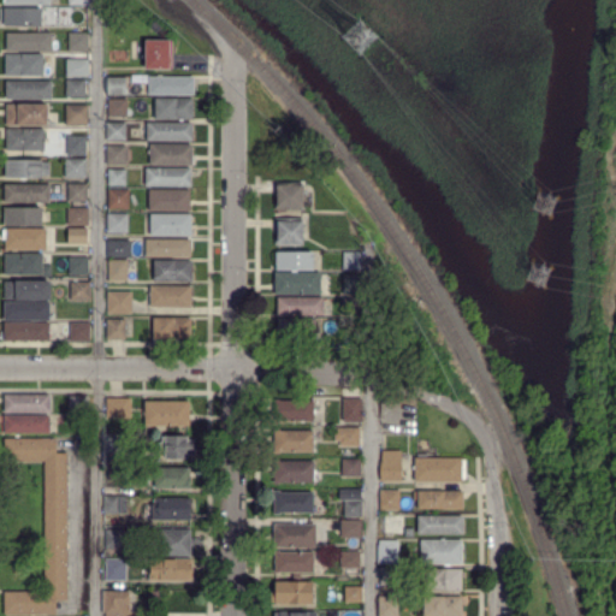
[(5,24),(5,11),(39,11),(39,24),(5,24)]
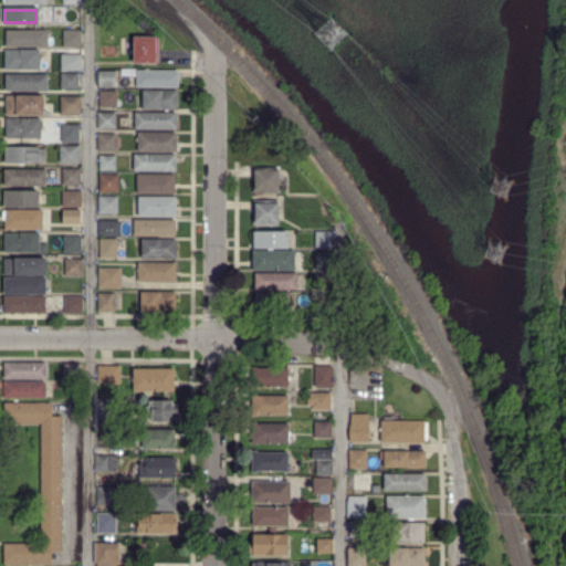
[(144,30),(138,24),(143,20),(147,25),(144,30)]
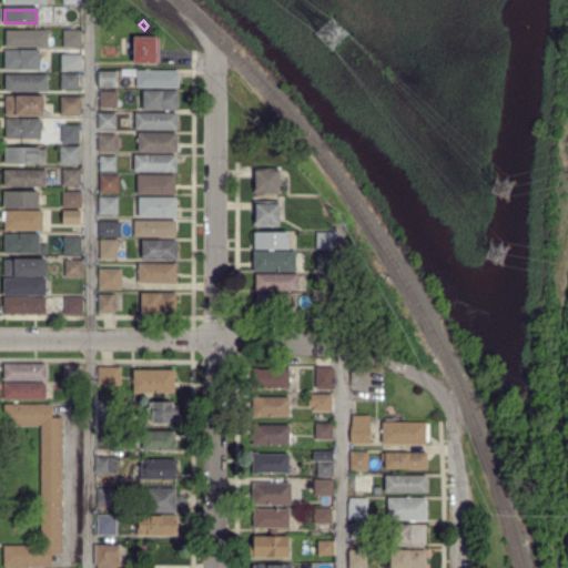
[(80,48),(63,47),(63,31),(80,31),(80,48)]
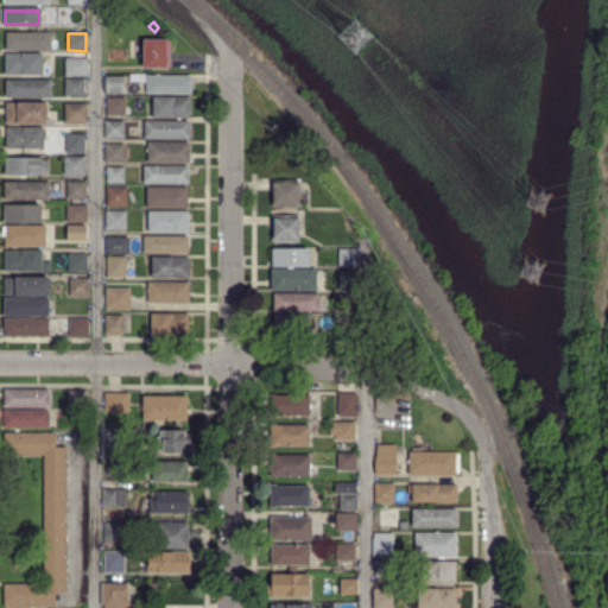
[(6,50),(6,35),(50,35),(50,50),(6,50)]
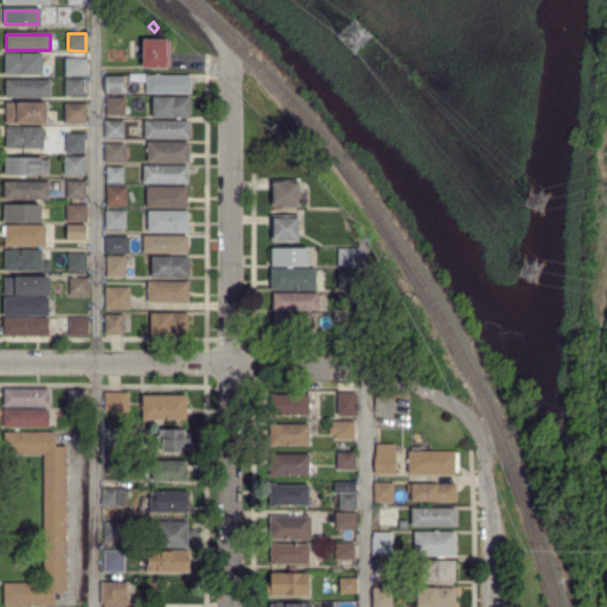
[(170,68),(166,68),(144,68),(142,40),(167,40),(170,40),(170,68)]
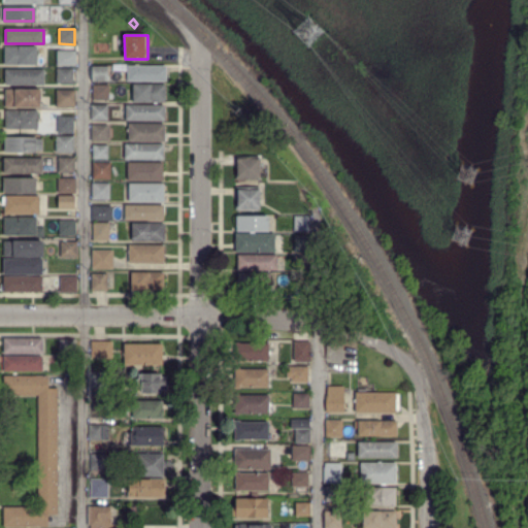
[(122,47),(112,47),(112,36),(122,36),(122,47)]
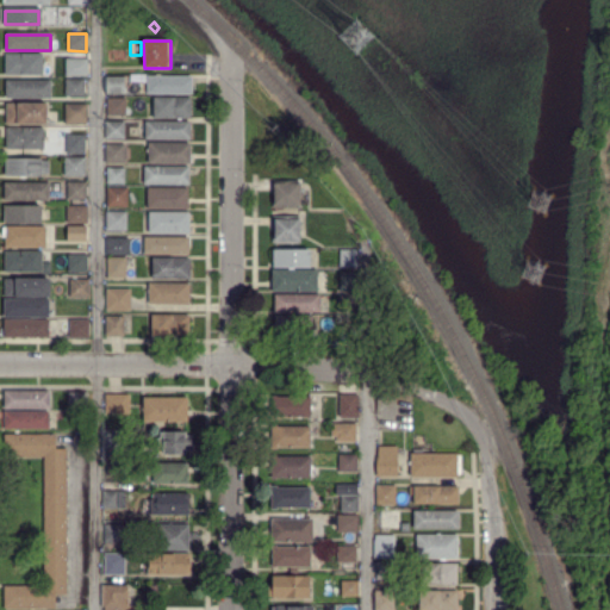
[(6,74),(6,55),(41,55),(41,74),(6,74)]
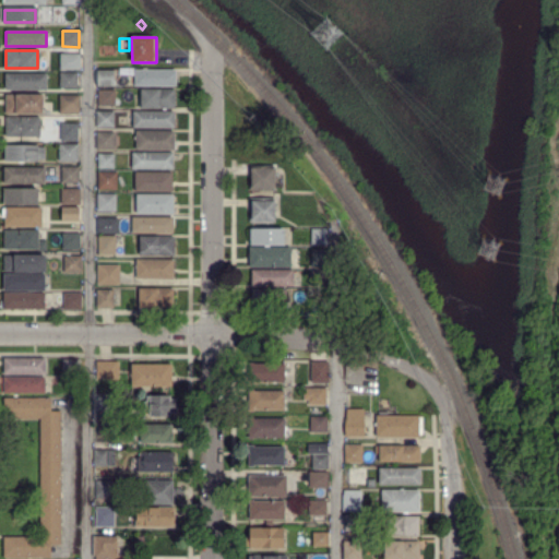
[(79,69),(59,69),(59,52),(79,52),(79,69)]
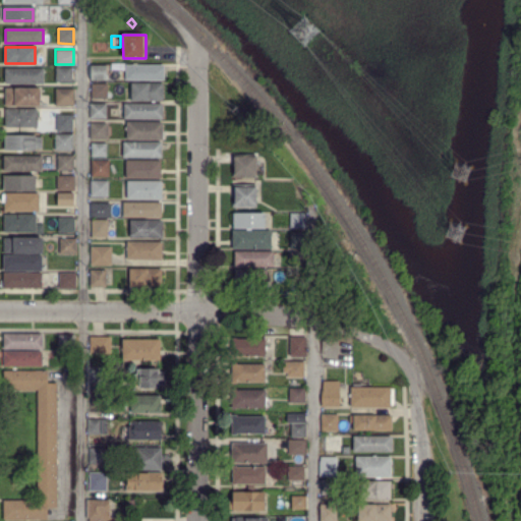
[(92,81),(92,66),(107,67),(108,80),(92,81)]
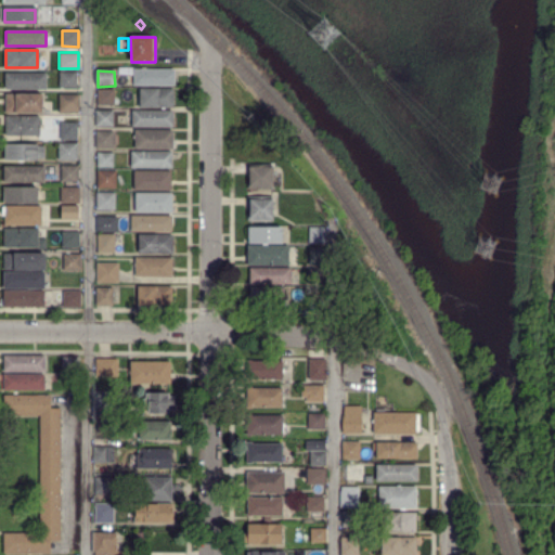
[(173,86),(152,85),(133,85),(134,71),(152,71),(173,71),(173,86)]
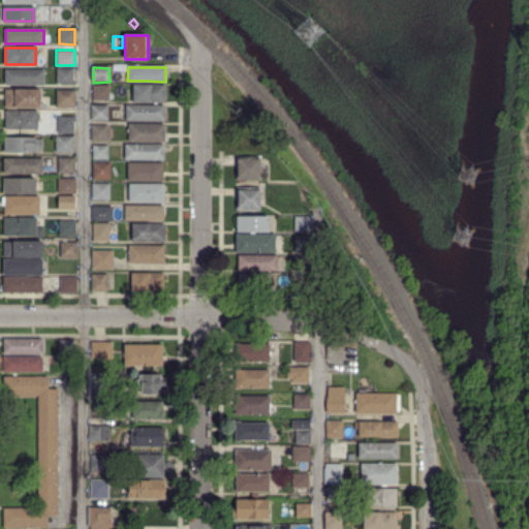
[(56,83),(57,69),(72,69),(72,83),(56,83)]
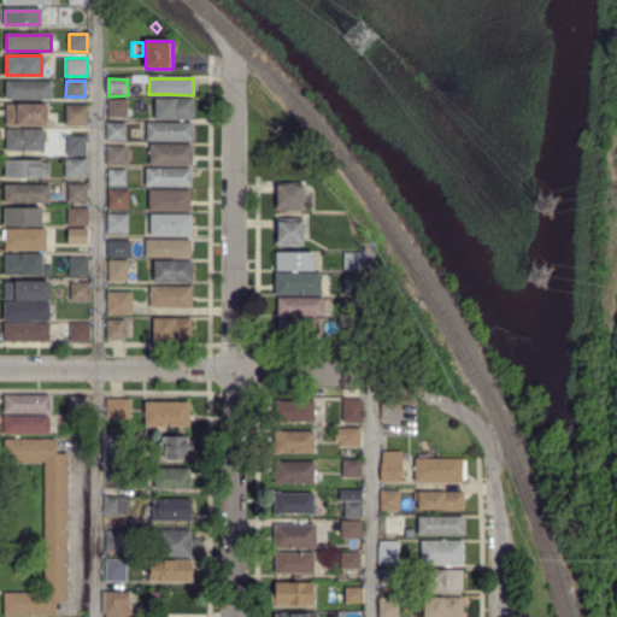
[(51,100),(6,99),(6,83),(51,83),(51,100)]
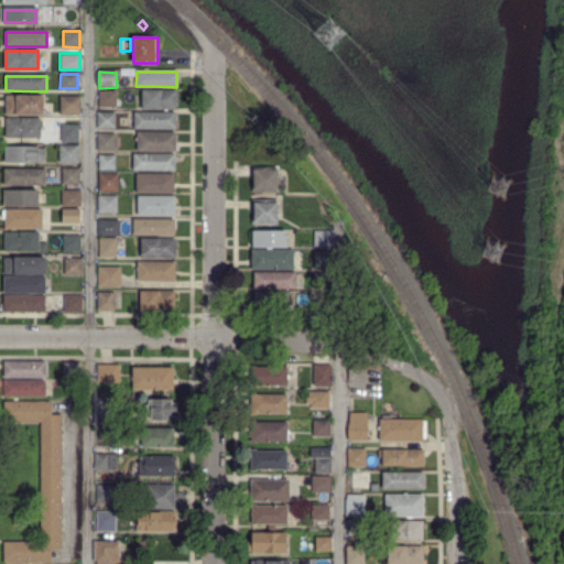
[(175,110),(154,109),(143,109),(143,90),(154,91),(176,91),(175,110)]
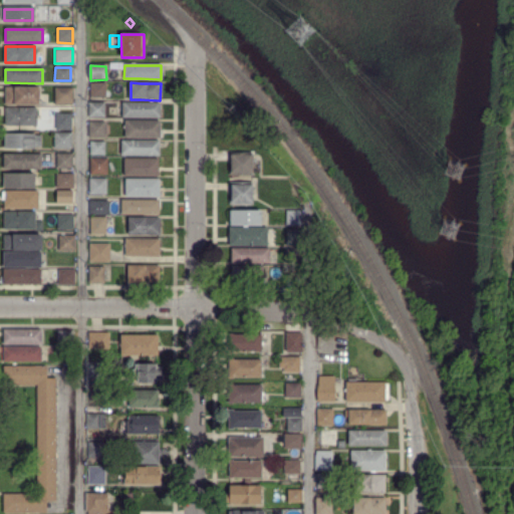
[(104,96),(90,96),(90,83),(104,83),(104,96)]
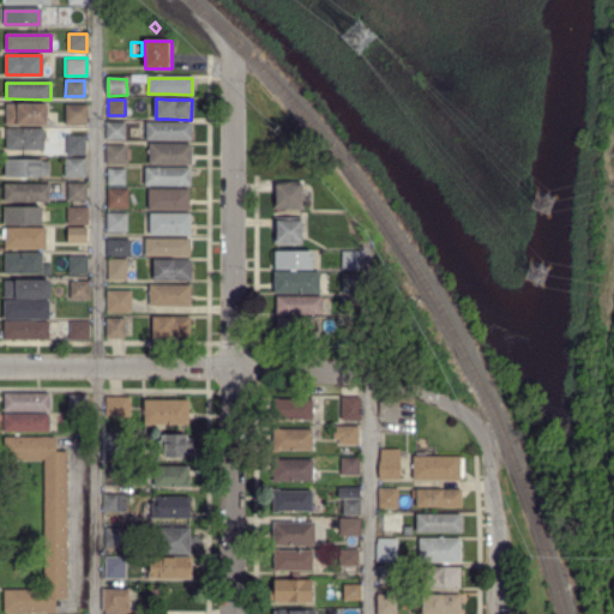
[(44,124),(6,124),(6,106),(44,106),(44,124)]
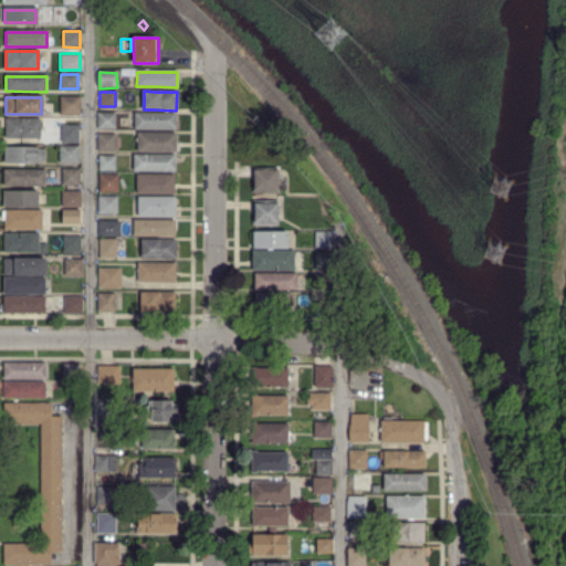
[(61,115),(61,97),(80,97),(80,115),(61,115)]
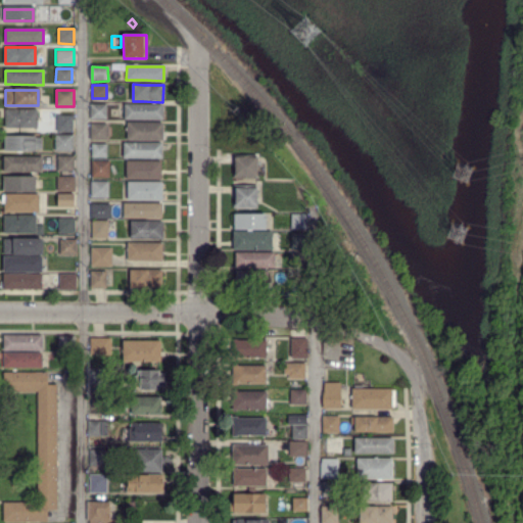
[(125,119),(125,105),(143,105),(161,105),(161,119),(143,119),(125,119)]
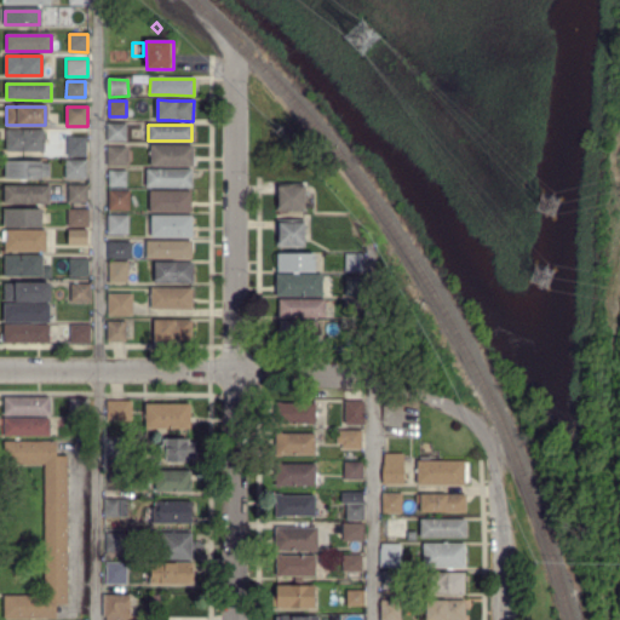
[(107,141),(107,126),(126,126),(126,141),(107,141)]
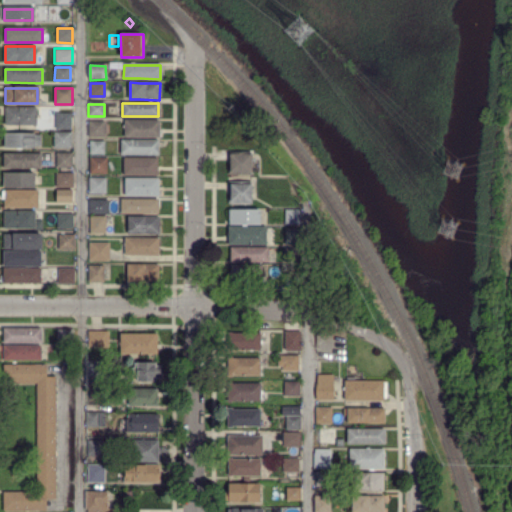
[(36,125),(5,125),(5,108),(36,109),(36,115),(40,116),(40,123),(36,123),(36,125)]
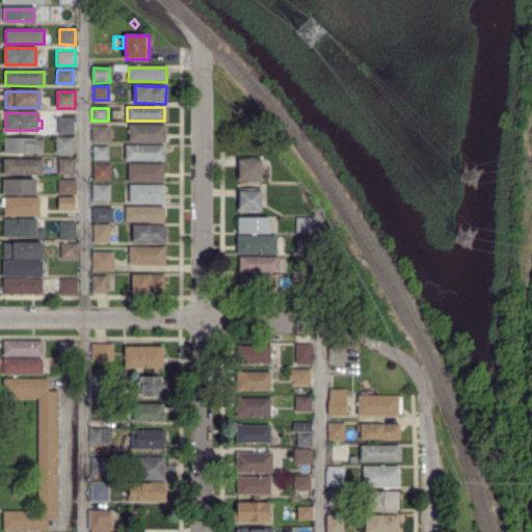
[(57,134),(58,118),(74,118),(74,134),(57,134)]
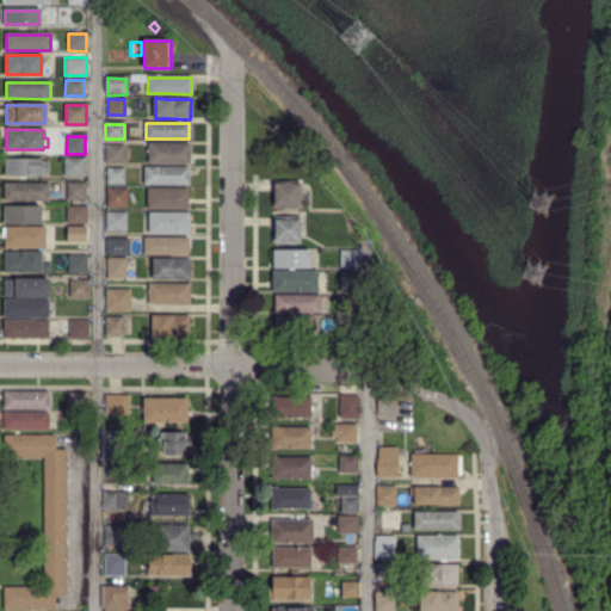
[(190,164),(167,164),(148,164),(148,143),(167,144),(190,144),(190,164)]
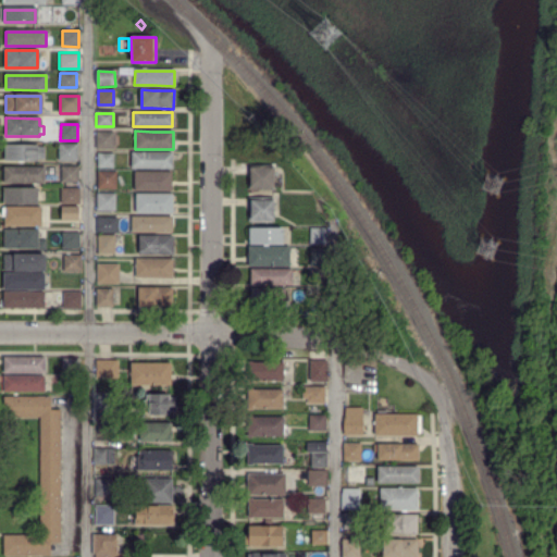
[(112,148),(97,148),(97,133),(112,134),(112,148)]
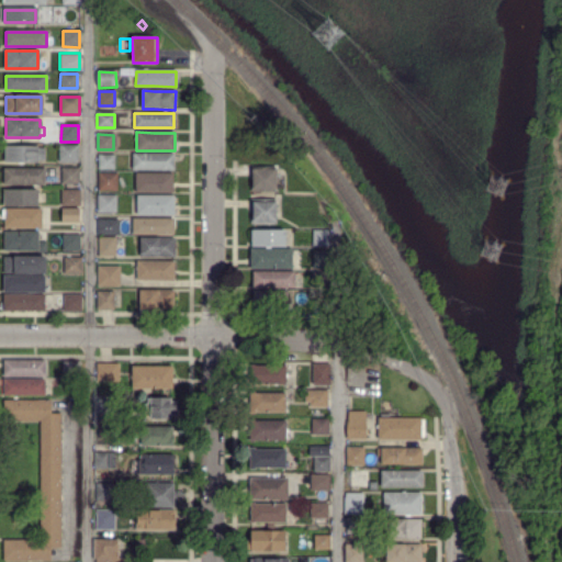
[(23,165),(18,165),(18,161),(4,161),(4,146),(37,146),(36,149),(45,149),(45,160),(37,160),(37,161),(23,161),(23,165)]
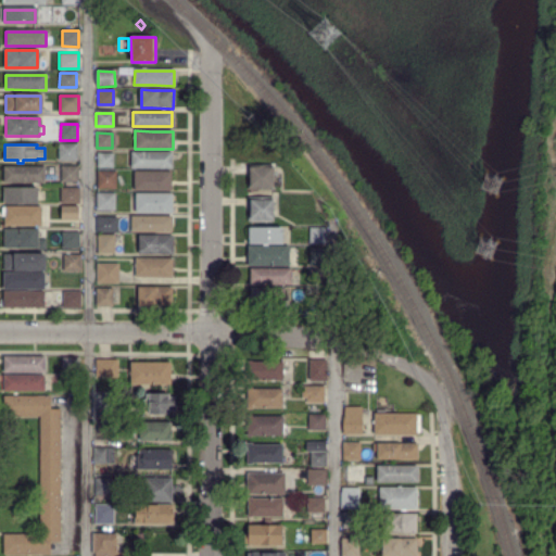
[(77,160),(60,160),(60,144),(77,146),(77,160)]
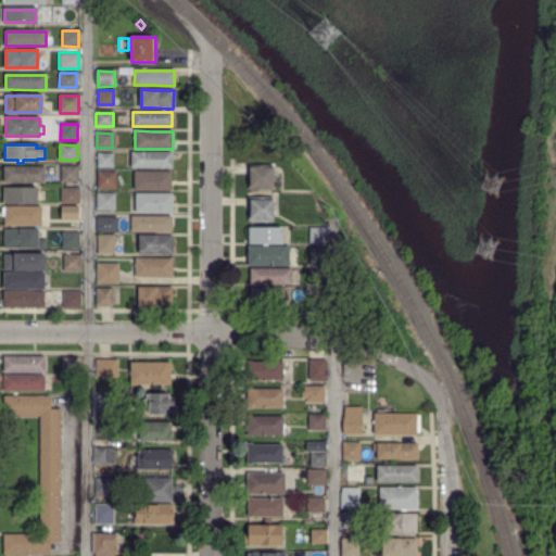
[(172,167),(151,167),(130,167),(130,153),(152,153),(172,153),(172,167)]
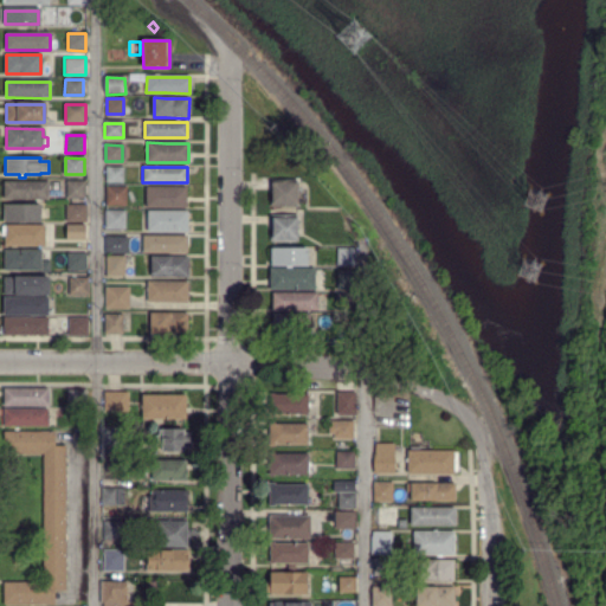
[(123,182),(107,182),(107,168),(123,168),(123,182)]
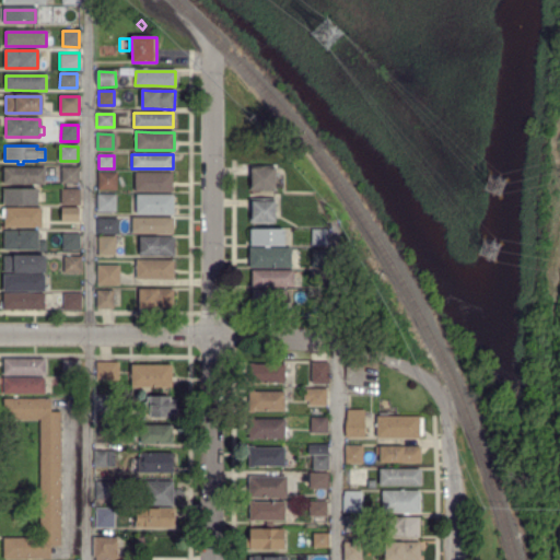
[(4,184),(4,168),(44,170),(44,184),(4,184)]
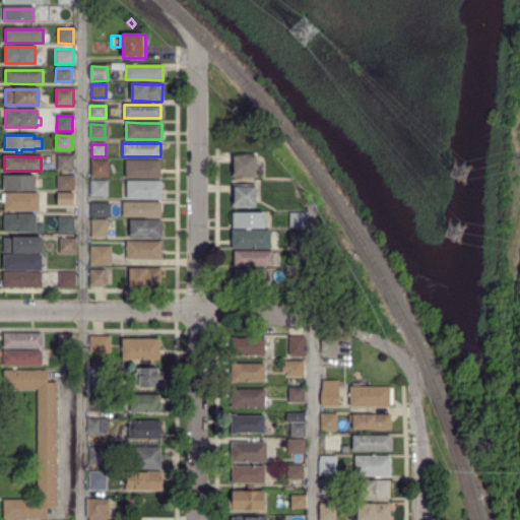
[(72,170),(57,170),(58,156),(73,156),(72,170)]
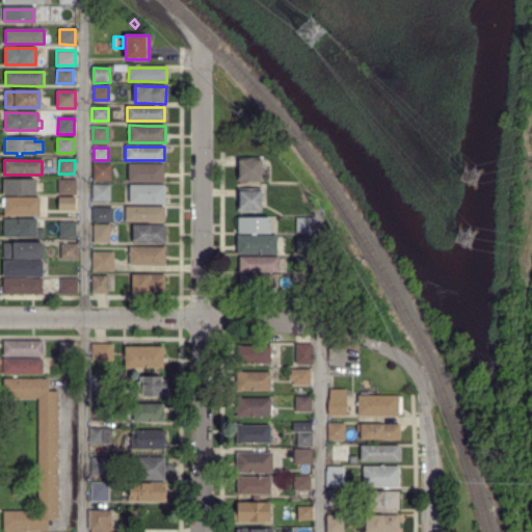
[(260,181),(239,181),(239,161),(260,160),(260,181)]
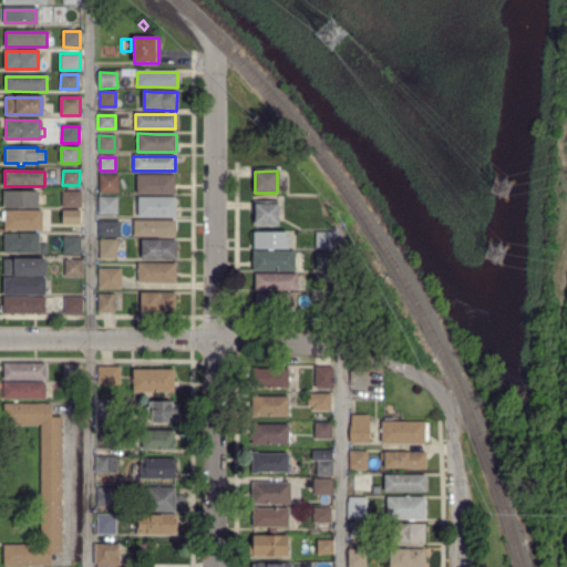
[(115,192),(100,191),(101,176),(116,176),(115,192)]
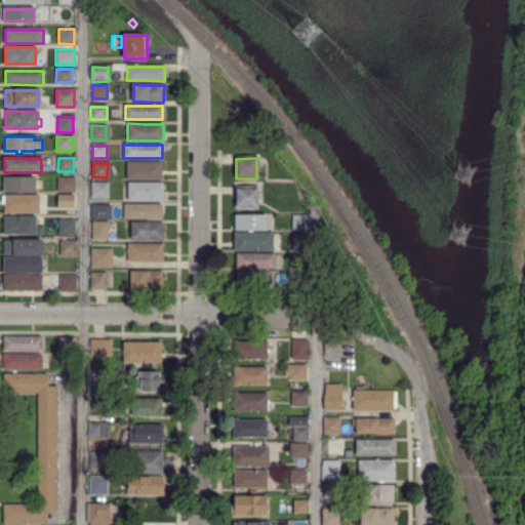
[(160,179),(143,179),(127,179),(126,163),(143,163),(160,163),(160,179)]
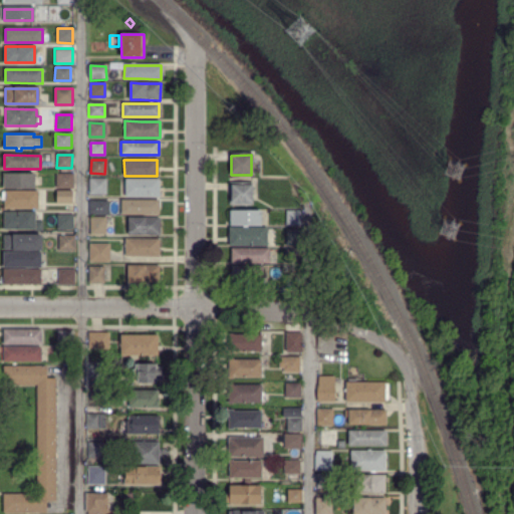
[(3,188),(3,174),(33,175),(33,188),(3,188)]
